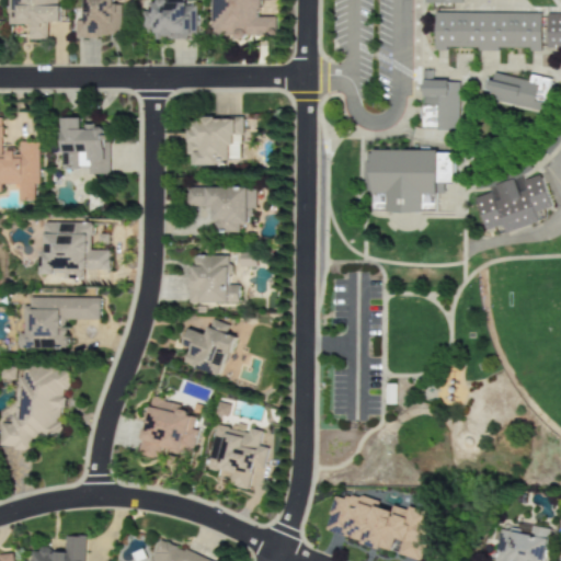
[(7,0),(7,25),(27,25),(27,39),(46,39),(46,23),(58,22),(58,0),(7,0)]
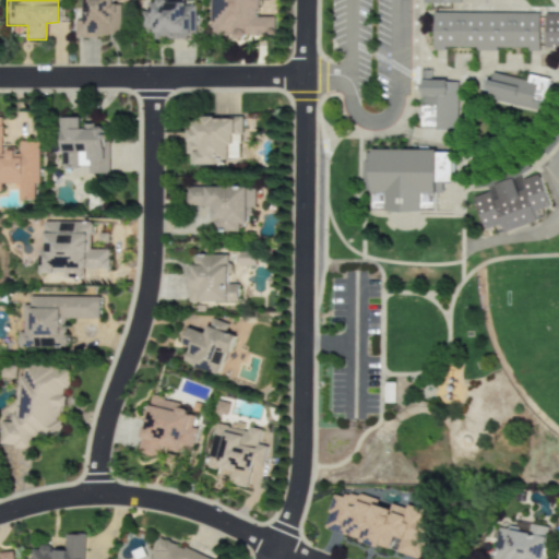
[(83,0),(83,21),(74,21),(74,36),(119,37),(119,4),(111,4),(111,0),(83,0)]
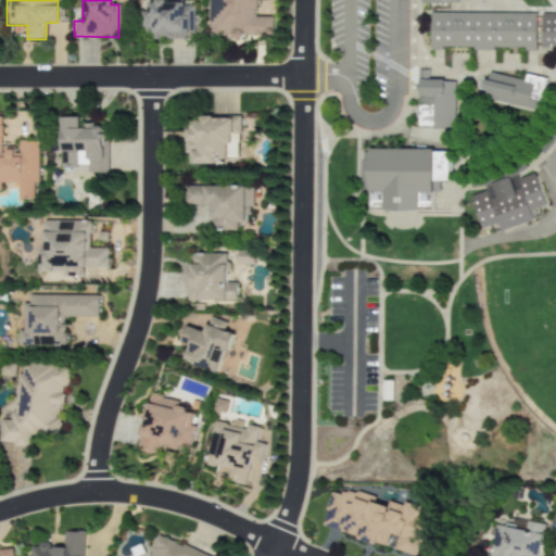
[(153,39),(193,38),(193,5),(181,5),(181,0),(147,0),(148,11),(140,11),(141,32),(153,32),(153,39)]
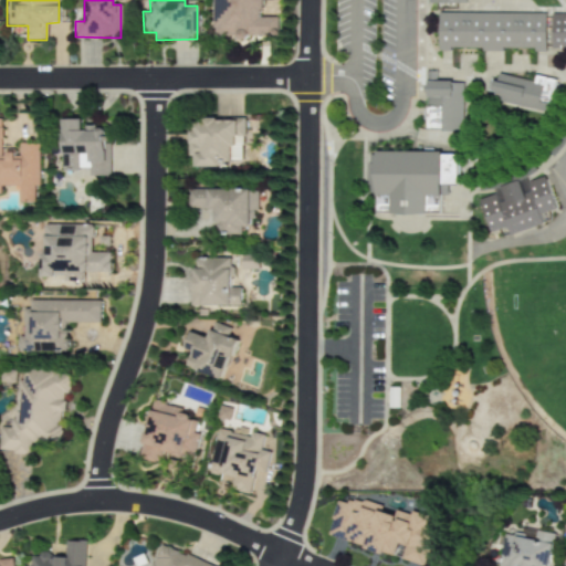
[(212,0),(213,38),(278,37),(276,17),(261,18),(260,1),(276,0),(212,0)]
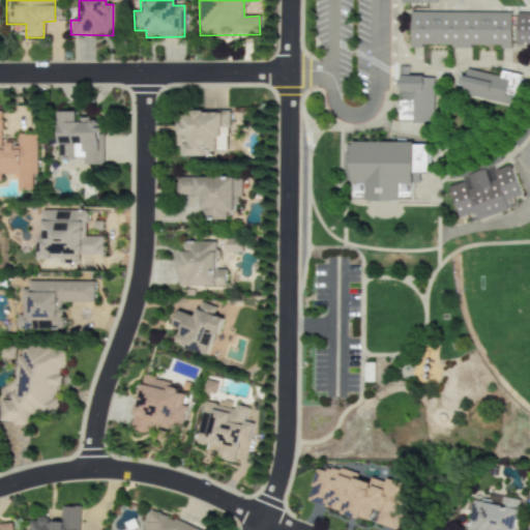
[(510,12),(410,12),(410,48),(420,48),(420,47),(510,47),(510,12)]
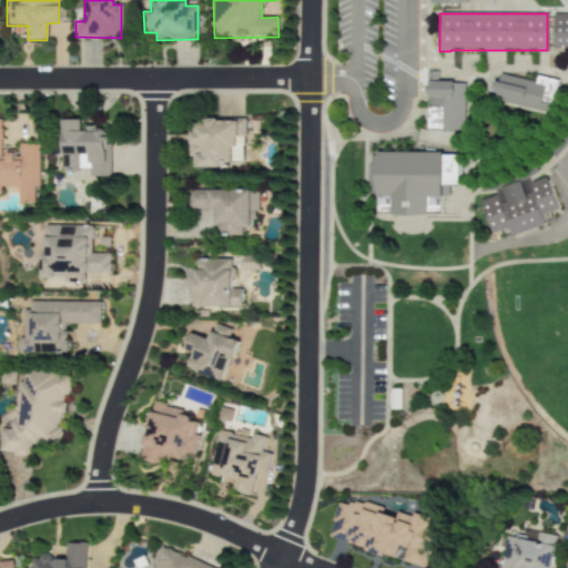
[(567,48),(567,13),(553,13),(551,48),(567,48)]
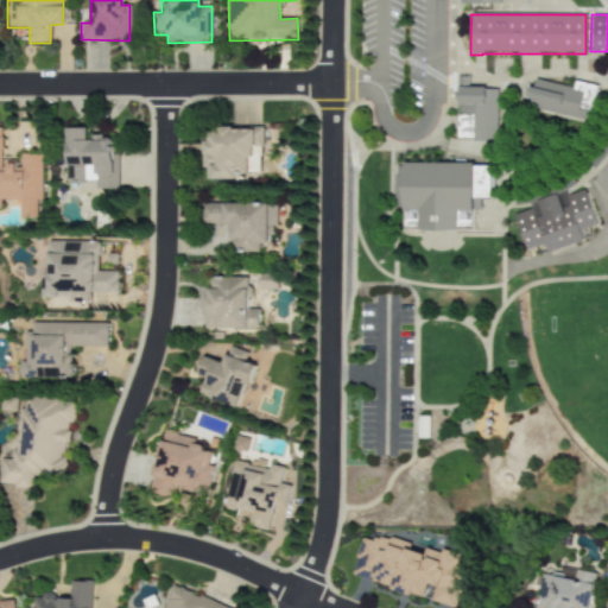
[(572,87),(533,78),(527,108),(590,121),(597,86),(574,81),(572,87)]
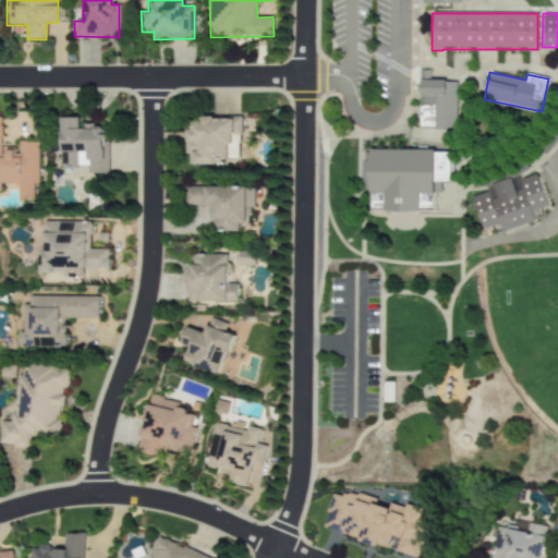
[(455,130),(456,81),(420,80),(419,129),(455,130)]
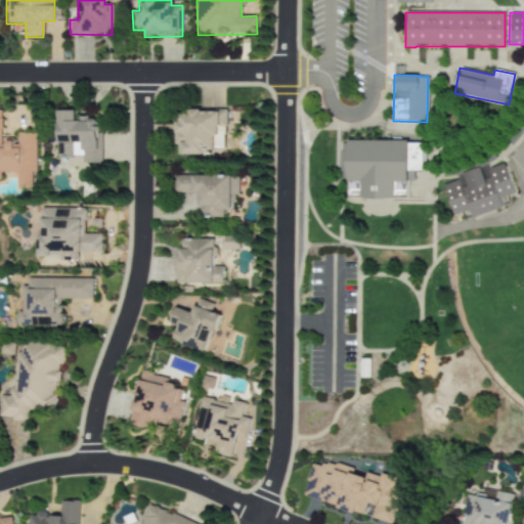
[(175,154),(223,155),(224,111),(176,110),(175,154)]
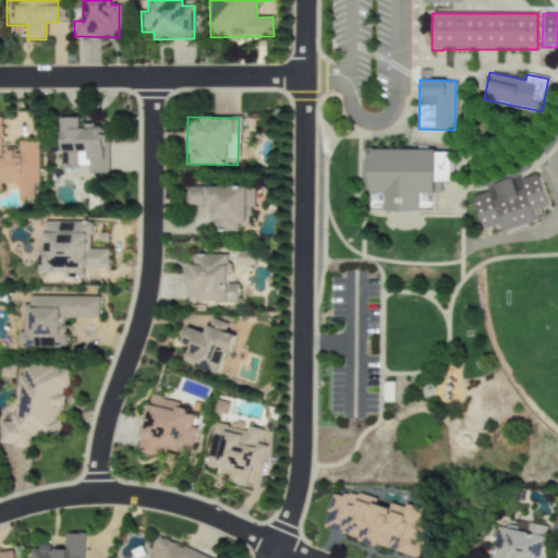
[(86,172),(108,172),(107,141),(104,141),(104,124),(81,124),(81,118),(60,118),(60,168),(77,168),(77,152),(86,152),(86,172)]
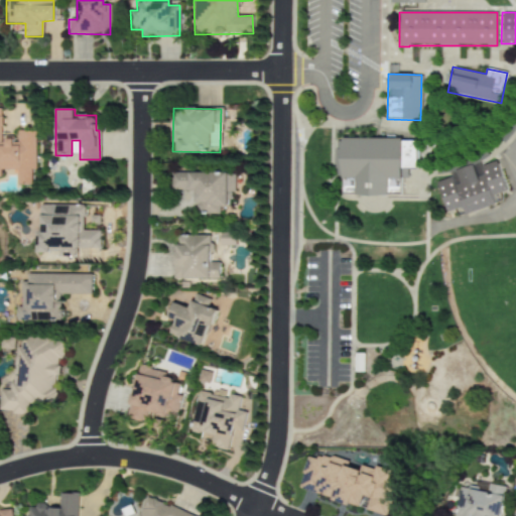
[(0,169),(17,169),(17,184),(34,184),(34,131),(16,131),(16,140),(0,140),(0,169)]
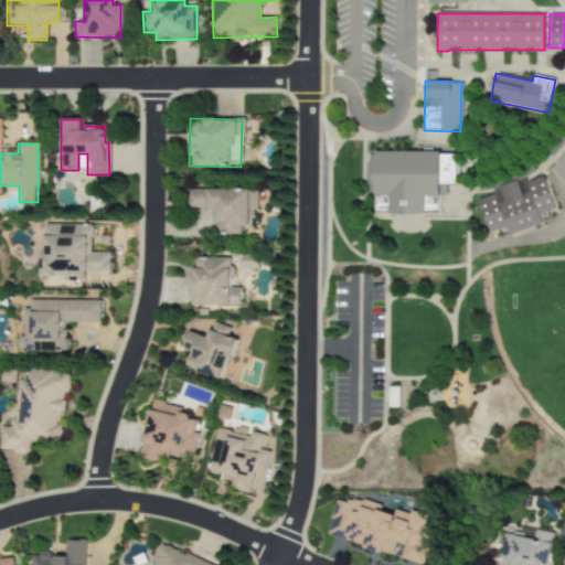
[(424,215),(424,195),(446,195),(446,184),(455,184),(455,152),(366,152),(366,195),(390,194),(391,215),(424,215)]
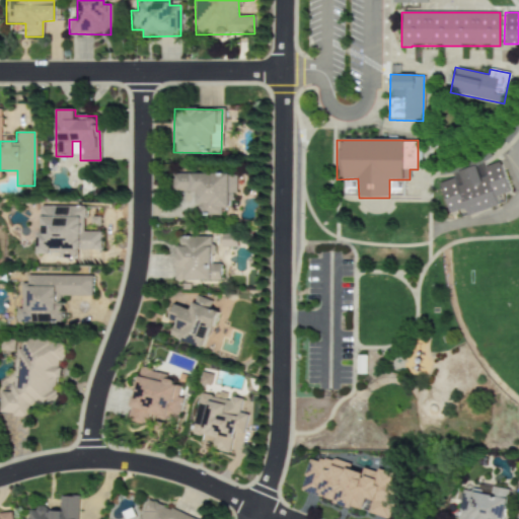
[(439,182),(448,214),(464,209),(466,216),(497,207),(494,197),(509,193),(499,160),(453,174),(454,178),(439,182)]
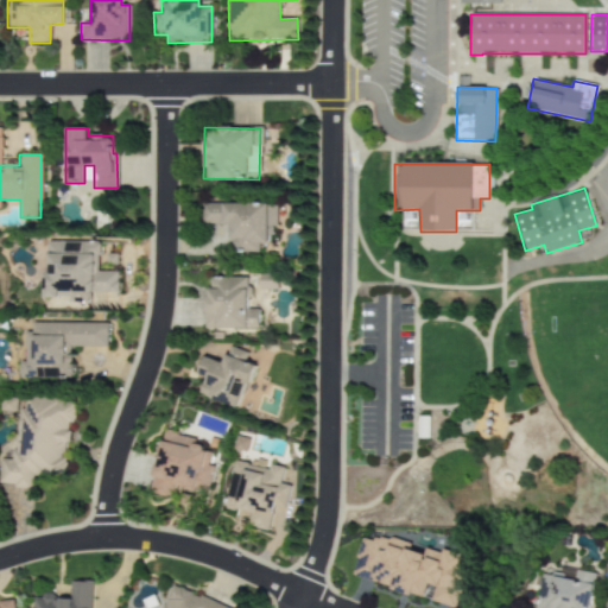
[(230,225),(230,252),(257,252),(257,244),(266,244),(266,227),(276,227),(276,203),(202,203),(202,225),(230,225)]
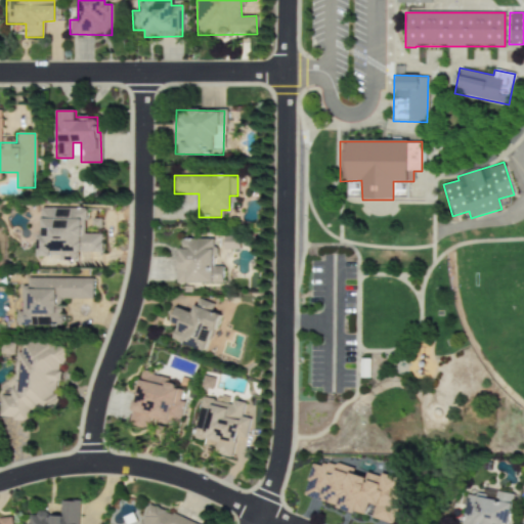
[(347,197),(360,197),(361,182),(348,182),(347,197)]
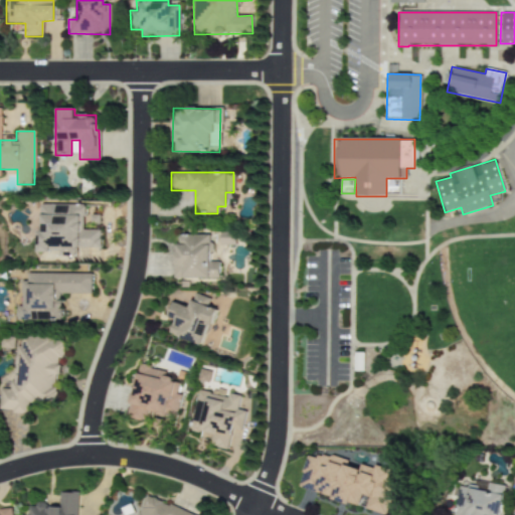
[(83,204),(40,204),(40,231),(37,231),(37,251),(58,251),(58,256),(74,256),(74,247),(100,247),(100,229),(83,229),(83,204)]
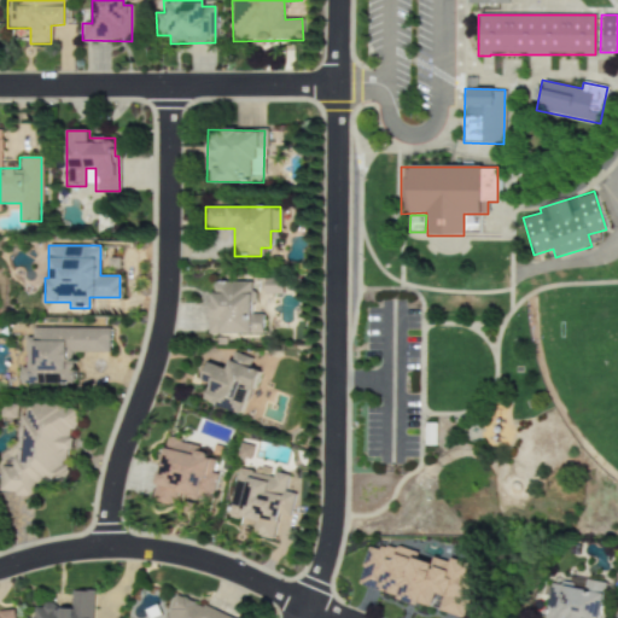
[(262,293),(281,293),(280,278),(262,279),(262,293)]
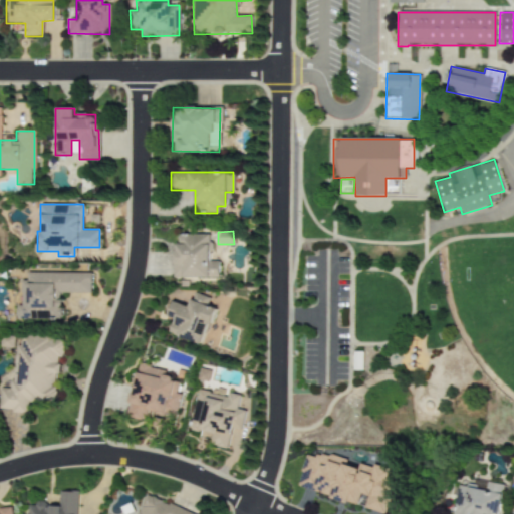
[(209,235),(175,234),(174,277),(218,278),(218,261),(208,261),(209,235)]
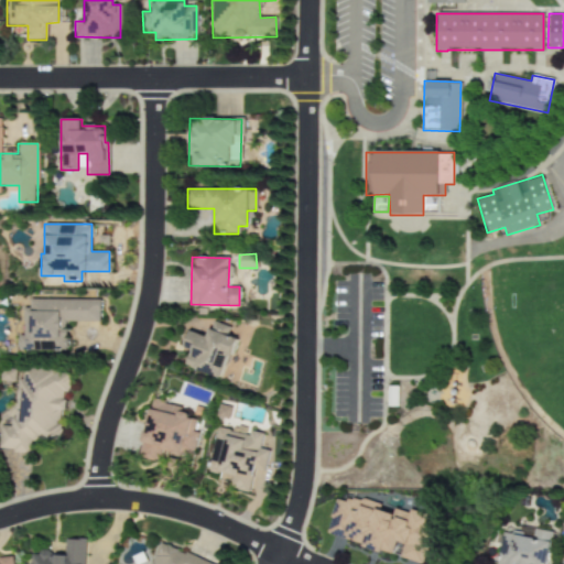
[(67,350),(67,322),(99,322),(99,299),(30,300),(30,307),(23,307),(23,336),(18,336),(18,350),(67,350)]
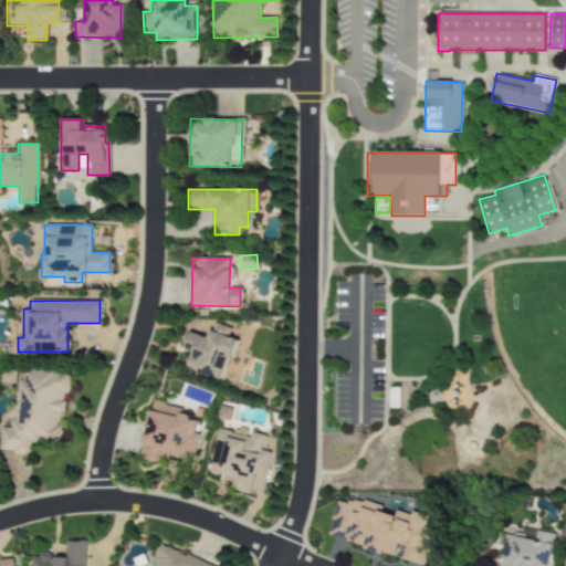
[(185,368),(223,379),(234,338),(227,336),(229,327),(212,322),(208,337),(188,332),(184,349),(190,350),(185,368)]
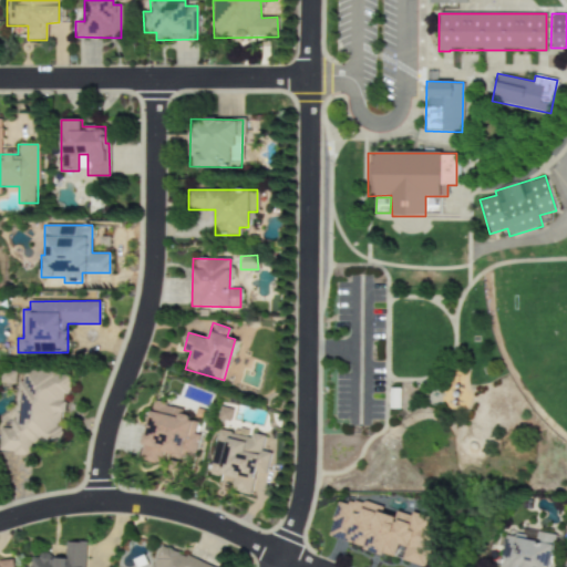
[(70,374),(23,370),(22,381),(18,380),(13,429),(1,428),(0,435),(0,452),(30,455),(31,440),(59,442),(64,394),(69,394),(70,374)]
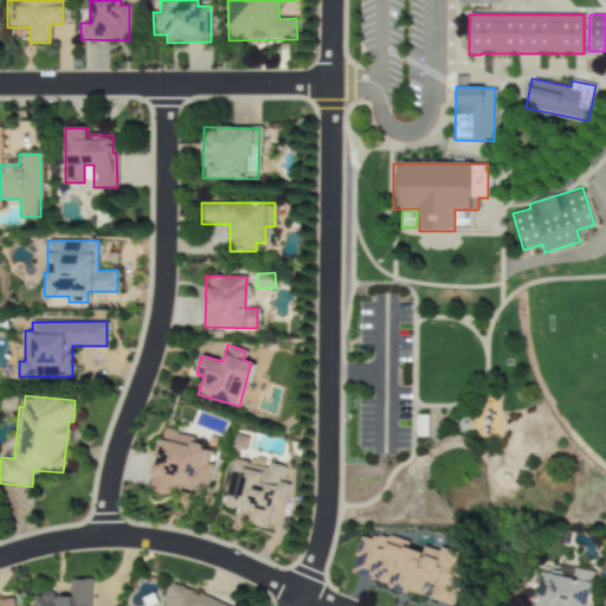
[(148,490),(169,496),(172,485),(204,494),(216,447),(192,442),(194,437),(165,430),(148,490)]
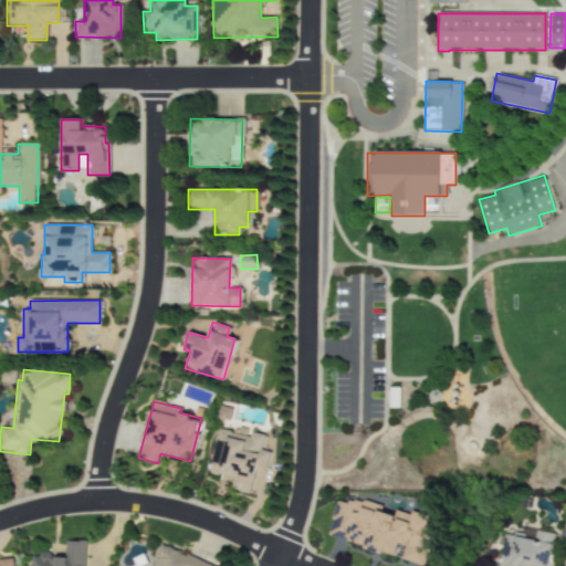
[(209,473),(233,478),(231,490),(251,493),(254,473),(264,475),(269,451),(261,450),(263,435),(250,432),(249,436),(217,430),(209,473)]
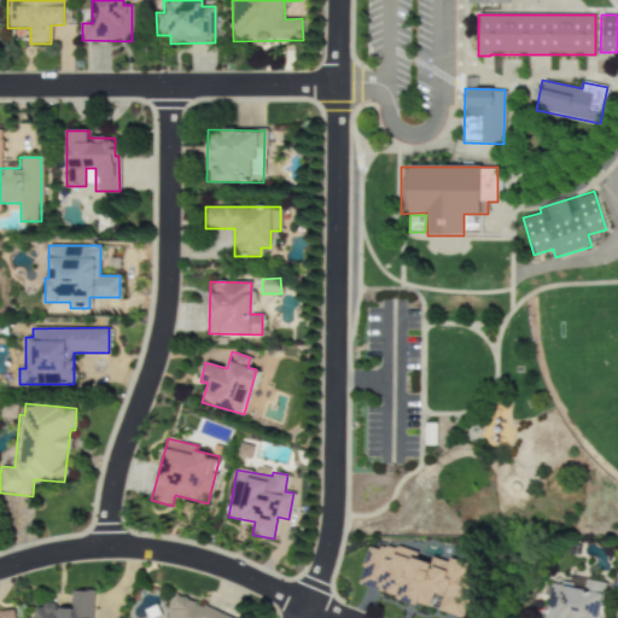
[(357,588),(433,605),(435,596),(442,598),(438,612),(464,617),(476,566),(431,557),(430,563),(417,560),(419,553),(379,544),(378,549),(366,547),(357,588)]
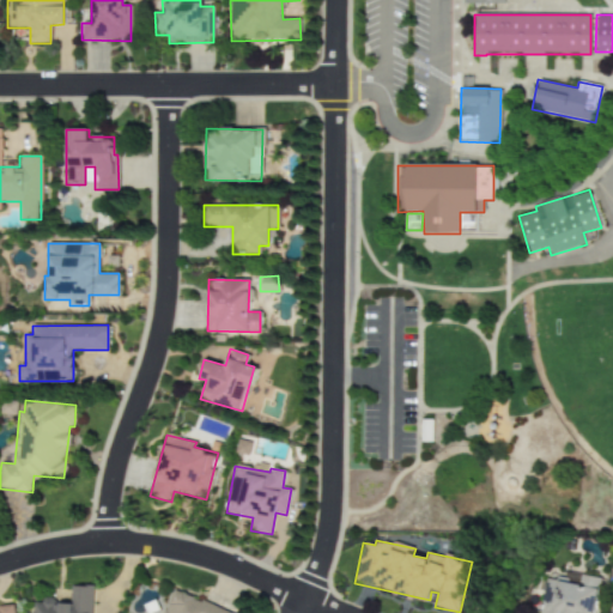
[(593,612),(599,580),(547,570),(540,612),(593,612)]
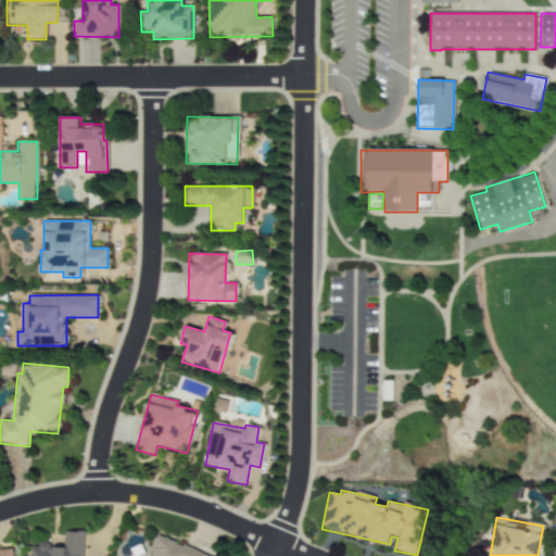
[(64,530),(63,545),(39,544),(38,546),(32,546),(30,555),(81,555),(83,531),(64,530)]
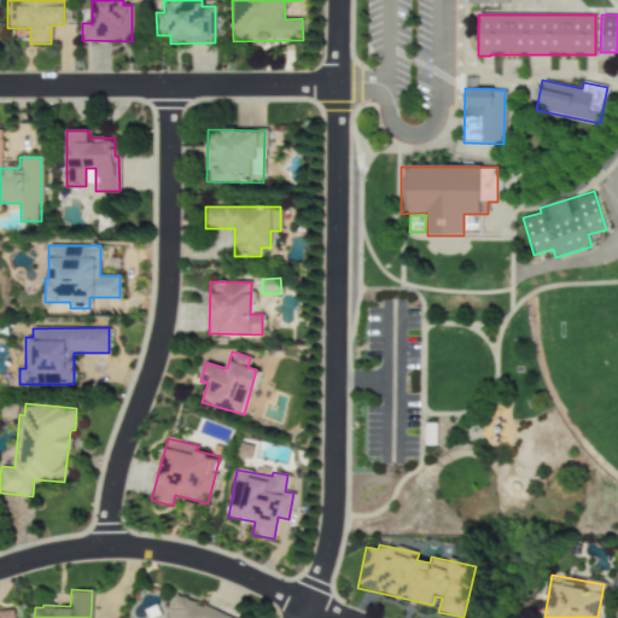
[(162,617),(234,617),(172,594),(162,617)]
